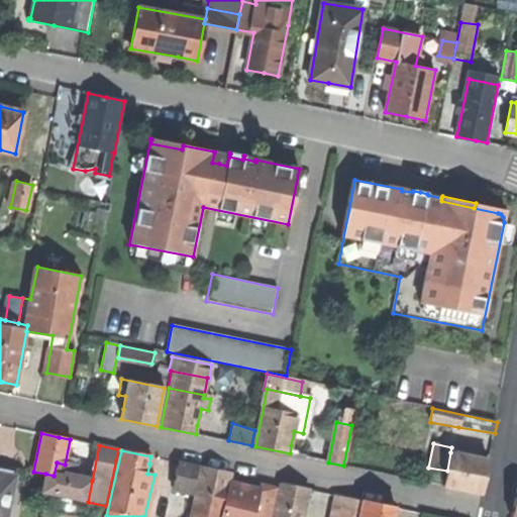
[(444,487),(482,494),(485,478),(488,459),(450,452),(447,471),(444,487)]
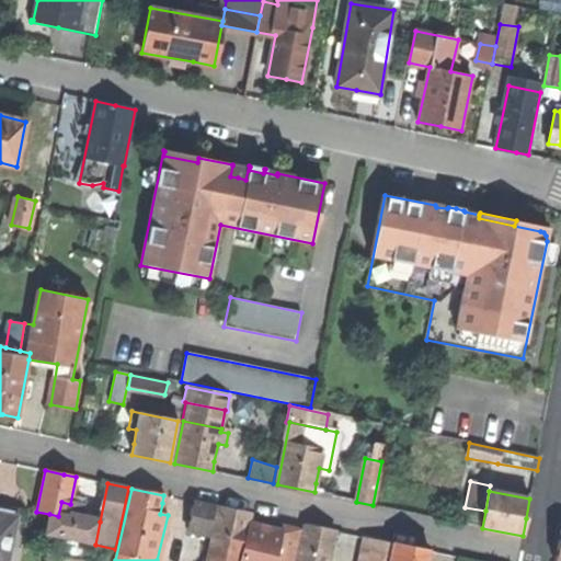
[(45,535),(95,545),(100,522),(79,517),(81,506),(70,504),(61,502),(58,516),(49,514),(45,535)]
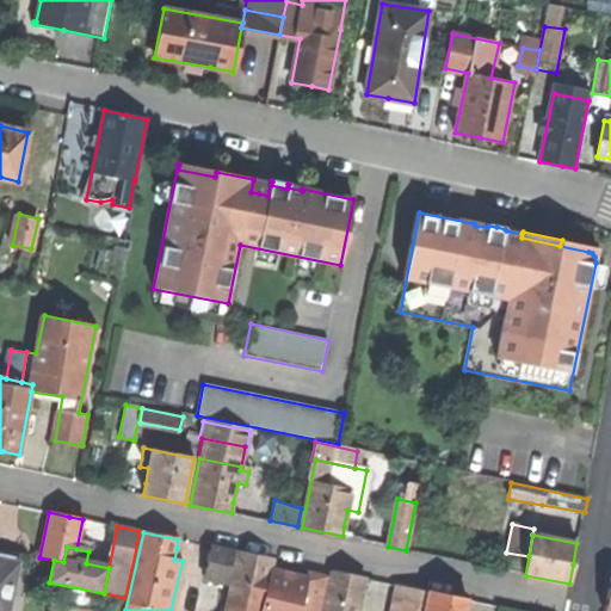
[(211,547),(204,579),(228,584),(234,551),(211,547)]
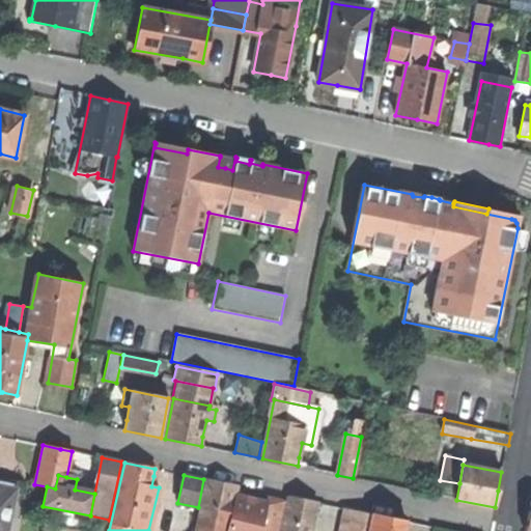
[(238,486),(207,479),(195,530),(277,530),(284,502),(268,498),(267,504),(247,500),(235,498),(238,486)]
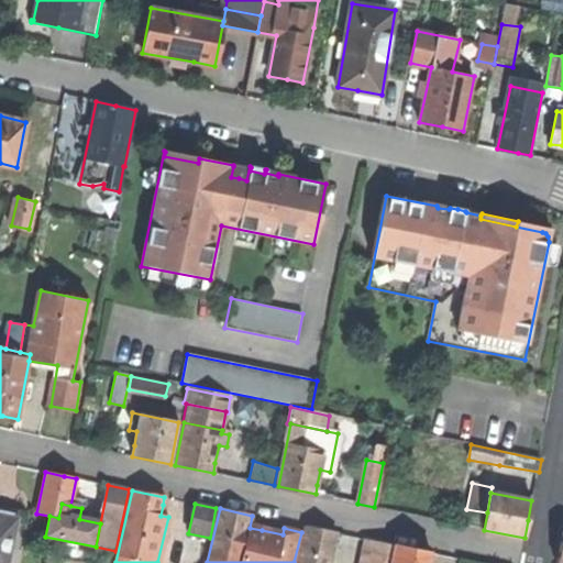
[(0,562),(6,562),(15,519),(0,516),(0,562)]
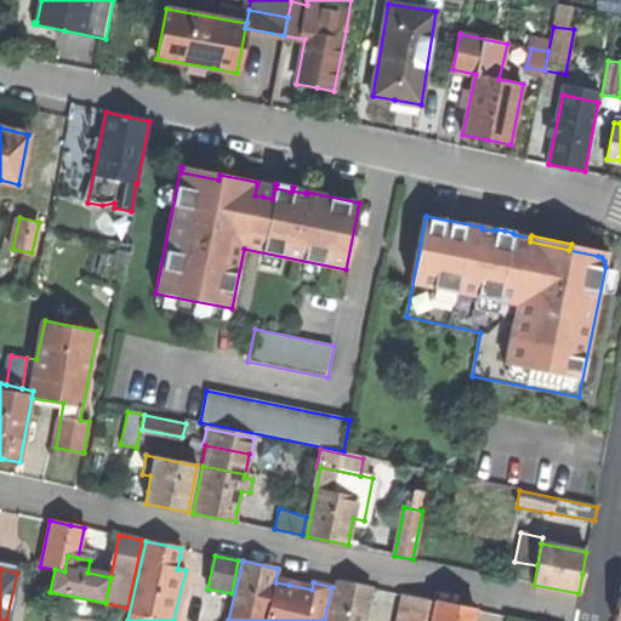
[(357,585),(337,581),(328,620),(363,620),(371,587),(357,585)]
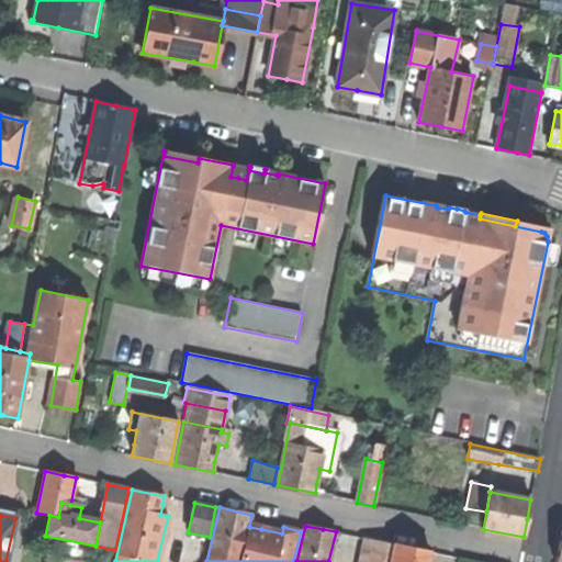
[(386,561),(391,543),(366,539),(363,553),(364,554),(362,561),(386,561)]
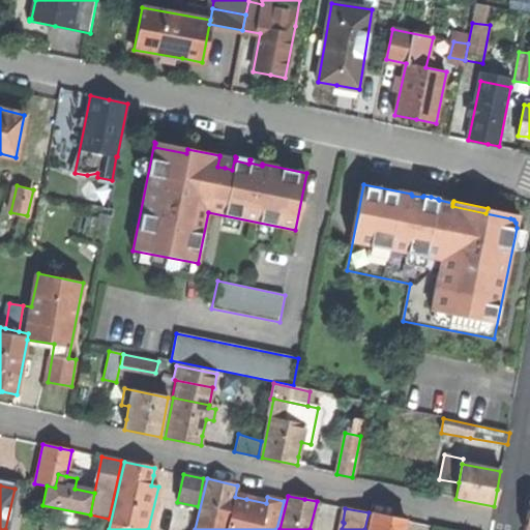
[(373,512),(369,529),(406,529),(408,520),(398,518),(373,512)]
